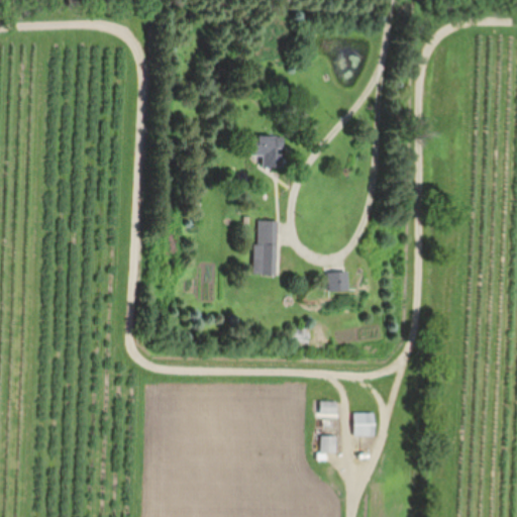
[(274,168),(274,136),(253,136),(253,157),(261,157),(261,168),(274,168)]
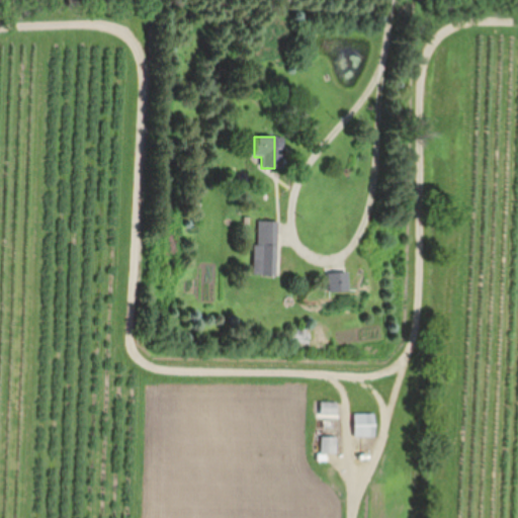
[(279,222),(255,222),(255,275),(278,276),(279,222)]
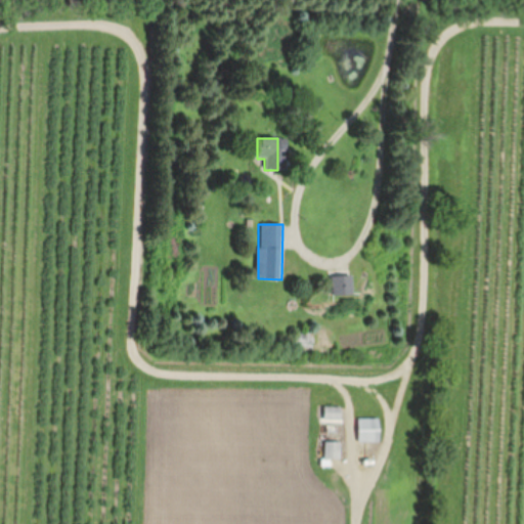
[(352,272),(333,272),(333,296),(352,296),(352,272)]
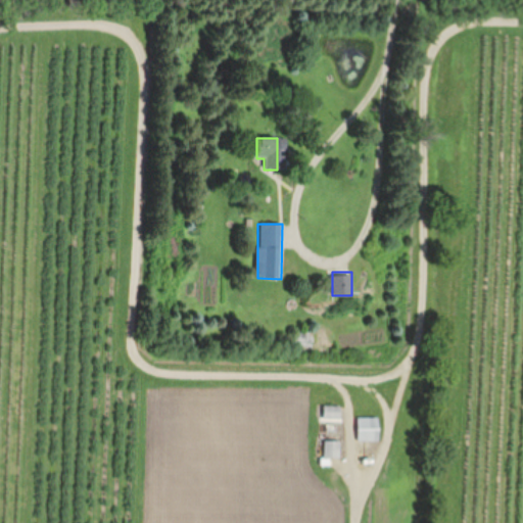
[(325,419),(341,420),(342,408),(326,407),(325,419)]
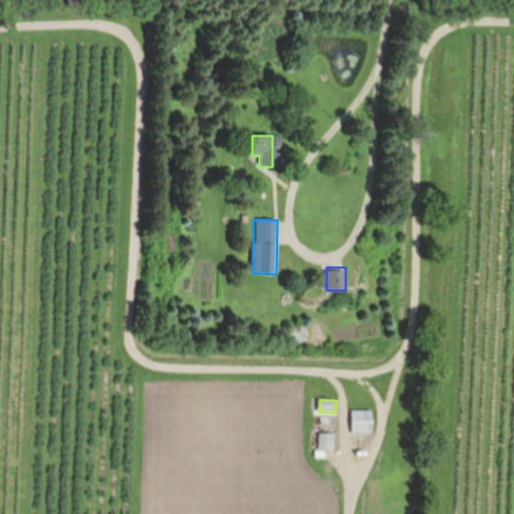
[(374,411),(353,411),(353,435),(374,435),(374,411)]
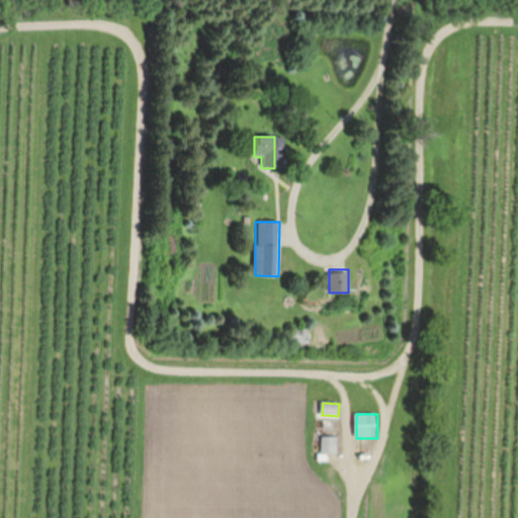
[(339,454),(339,437),(324,437),(324,454),(339,454)]
